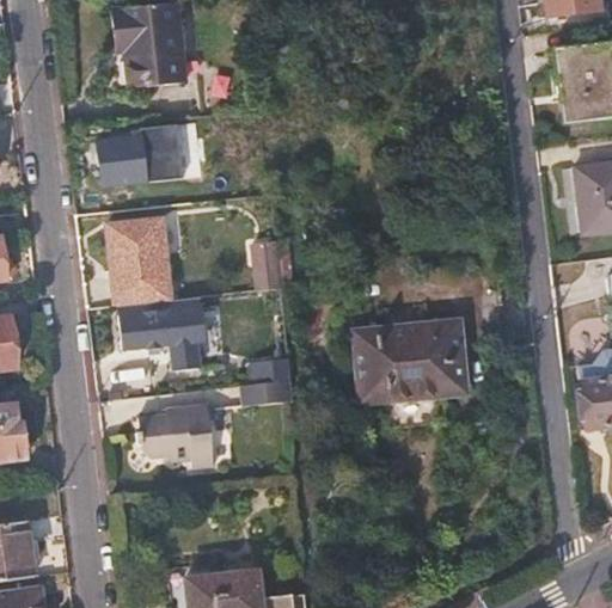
[(166,0),(111,6),(116,50),(123,50),(127,85),(187,79),(177,0),(166,0)]
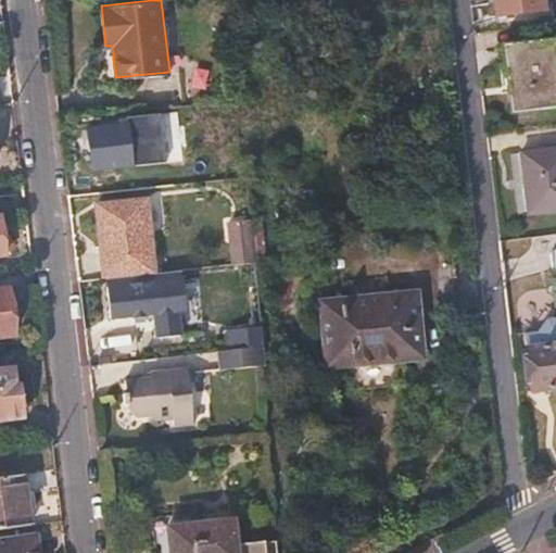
[(544,7),(543,0),(494,0),(496,12),(544,7)]
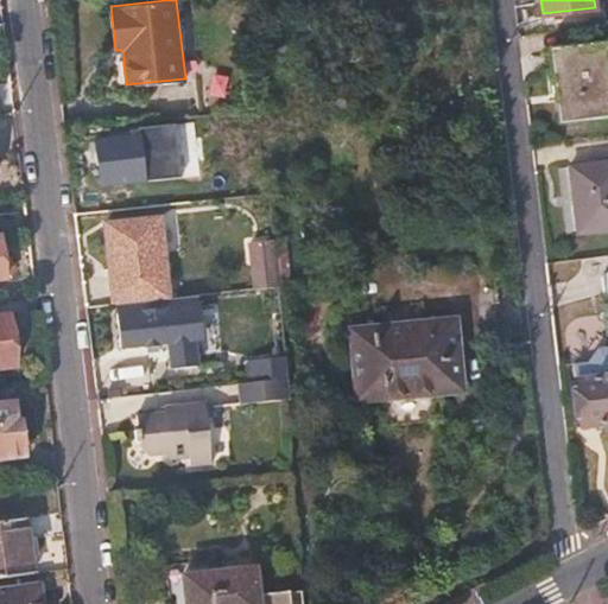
[(607,40),(552,48),(559,119),(607,113),(607,40)]
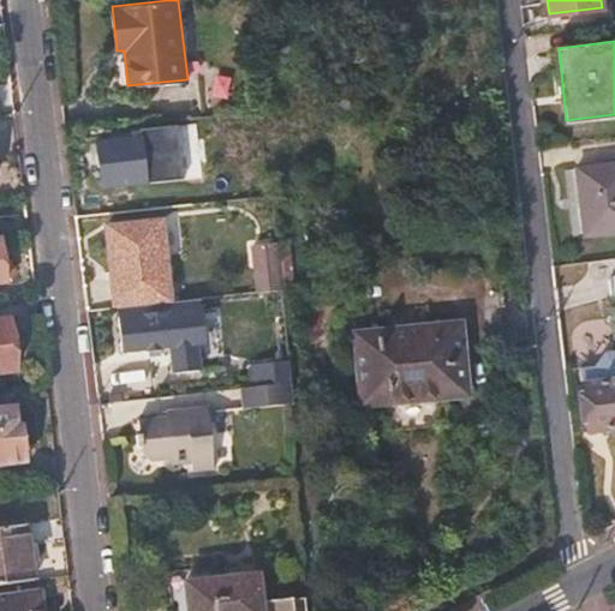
[(204,136),(202,113),(159,118),(161,139),(204,136)]
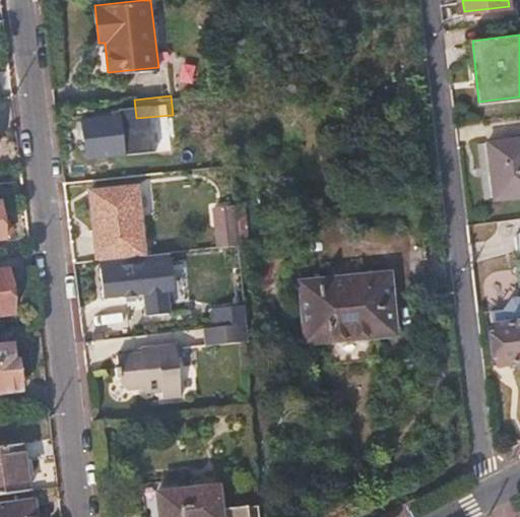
[(118,116),(83,119),(87,155),(123,151),(118,116)]
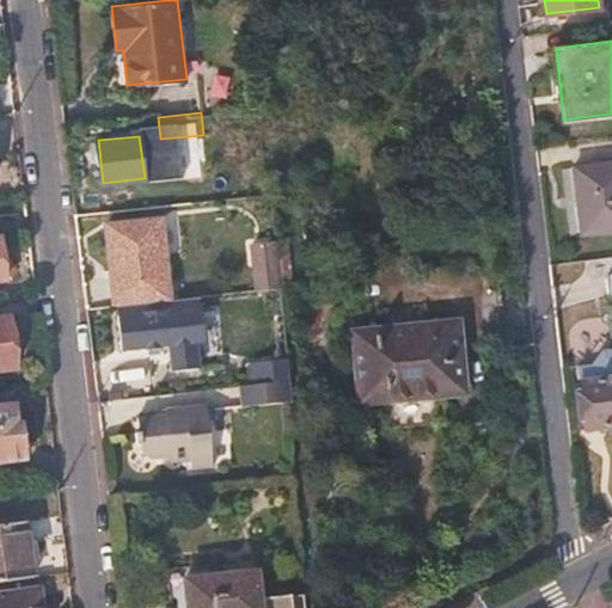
[(611,160),(574,165),(576,188),(582,188),(586,231),(611,228),(611,160)]
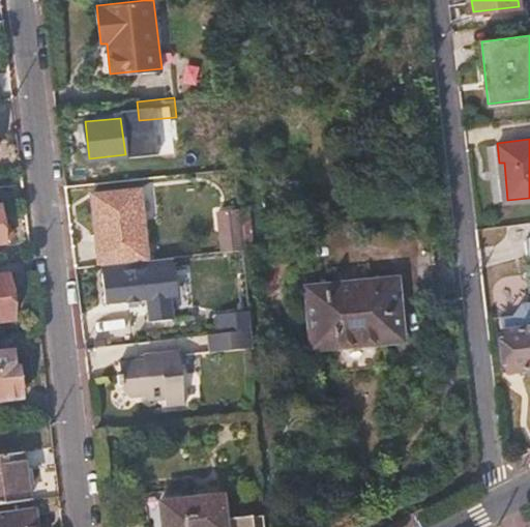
[(140,187),(90,192),(96,264),(146,260),(140,187)]
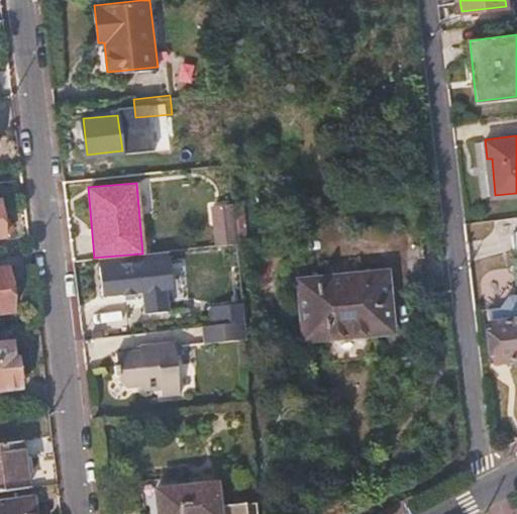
[(242,198),(209,203),(215,242),(248,237),(242,198)]
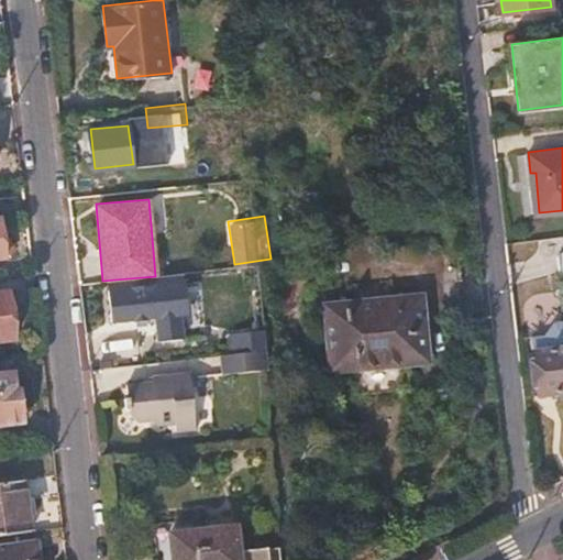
[(179,284),(102,289),(105,322),(156,319),(157,348),(184,346),(179,284)]
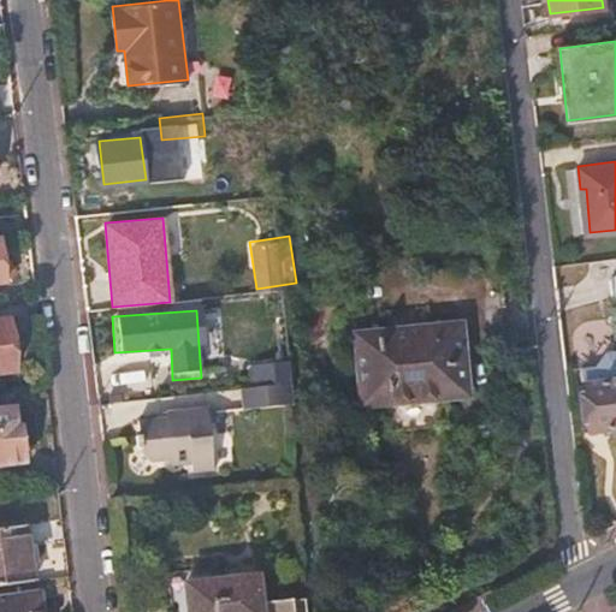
[(7,315),(0,316),(0,369),(15,368),(7,315)]
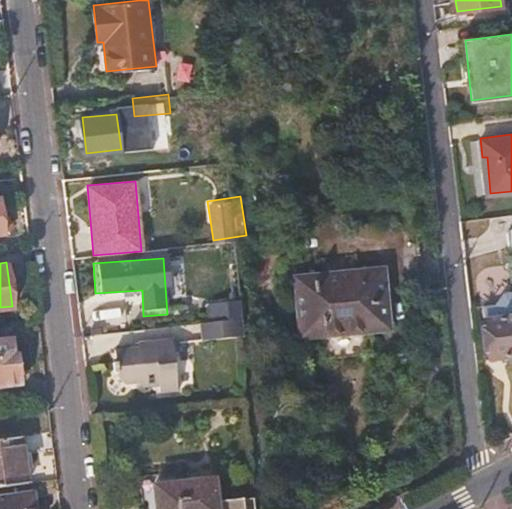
[(385,268),(298,276),(303,334),(390,327),(385,268)]
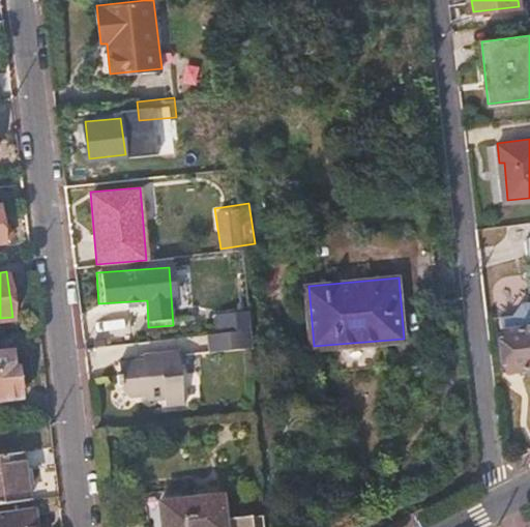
[(529,366),(529,299),(526,300),(510,314),(500,315),(506,369),(529,366)]
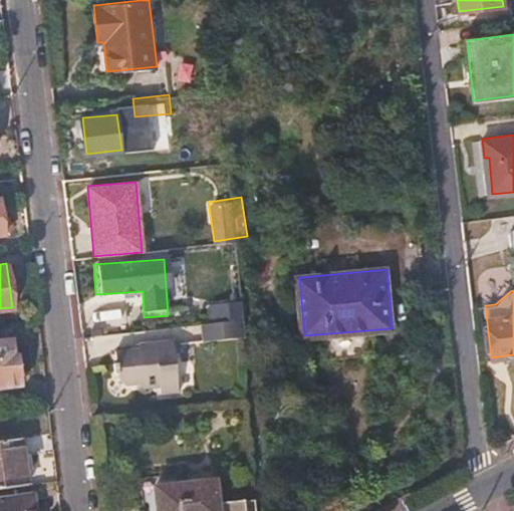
[(236,305),(197,309),(200,342),(239,339),(236,305)]
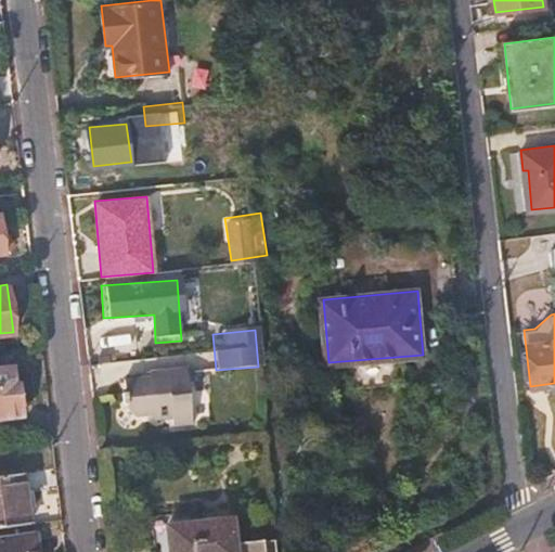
[(13,363),(0,364),(0,416),(24,413),(20,382),(15,382),(13,363)]
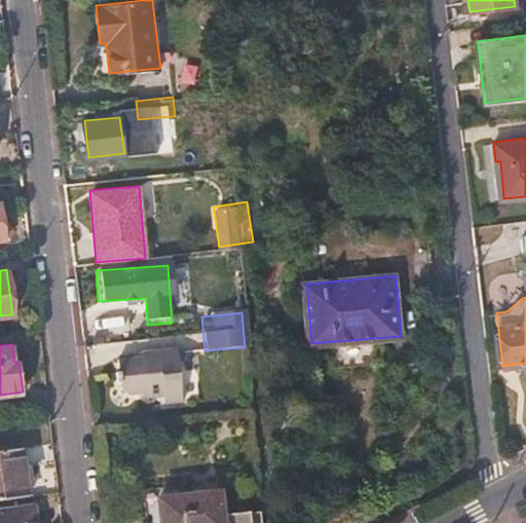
[(185,399),(179,346),(161,348),(161,352),(142,355),(119,358),(120,370),(116,370),(117,380),(122,380),(122,387),(130,395),(144,393),(150,399),(167,396),(168,401),(185,399)]
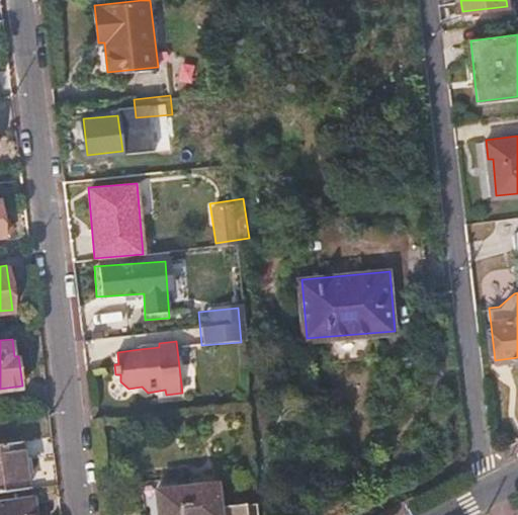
[(0,490),(30,487),(24,440),(0,443),(0,490)]
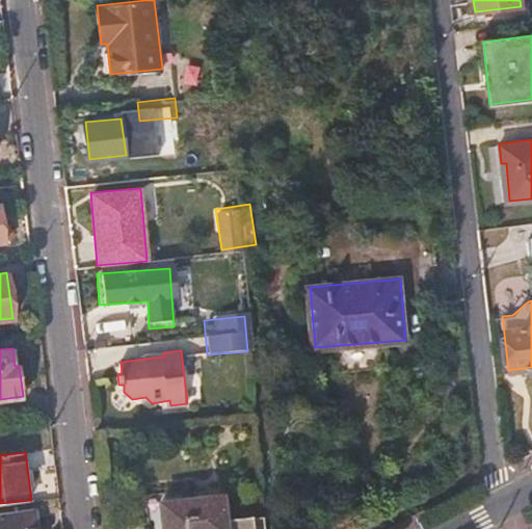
[(222,496),(161,503),(163,528),(254,528),(253,516),(224,519),(222,496)]
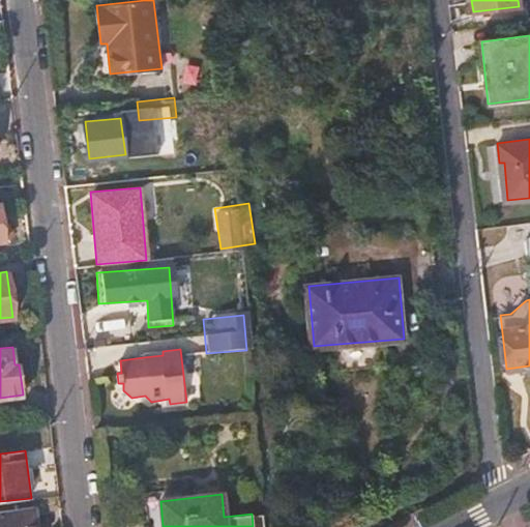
[(36,526),(34,508),(0,513),(0,526),(36,526)]
